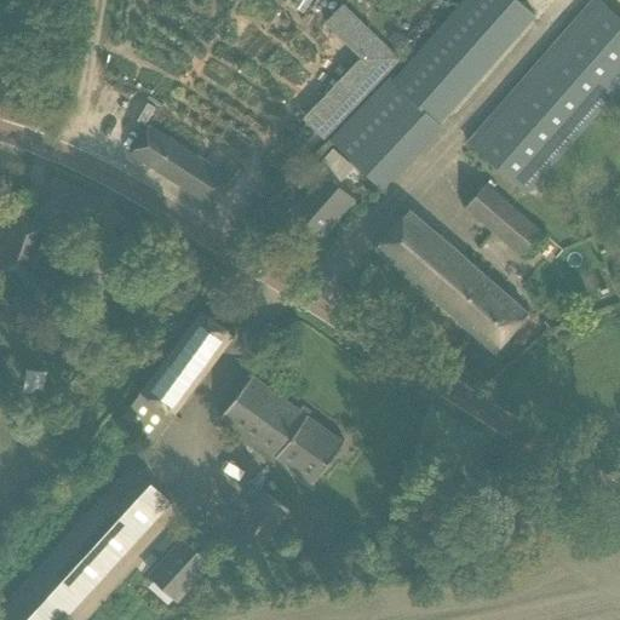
[(515,0),(464,0),(389,80),(435,124),(534,16),(515,0)]
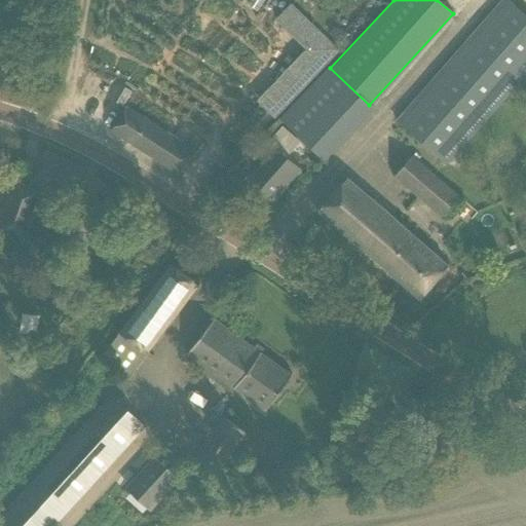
[(525,15),(508,0),(502,0),(477,30),(525,73),(525,15)]
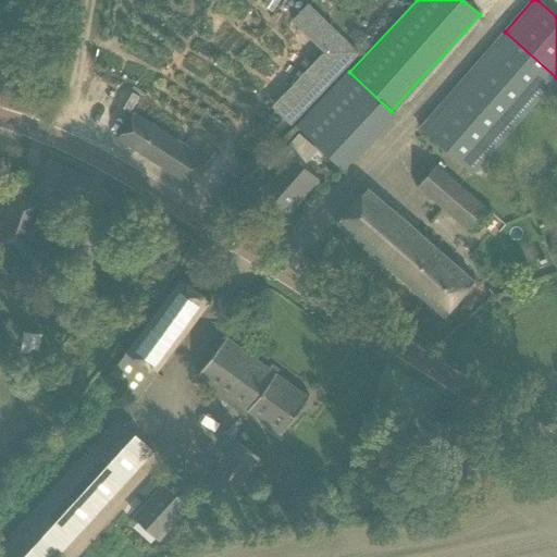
[(556,78),(556,77),(505,32),(420,131),(473,175),(556,78)]
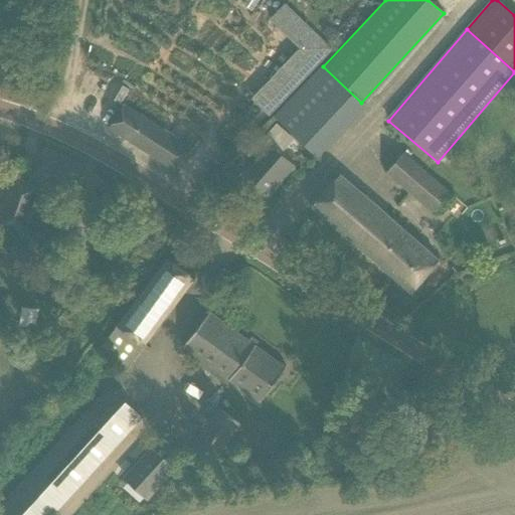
[(253,104),(268,115),(328,43),(315,32),(253,104)]
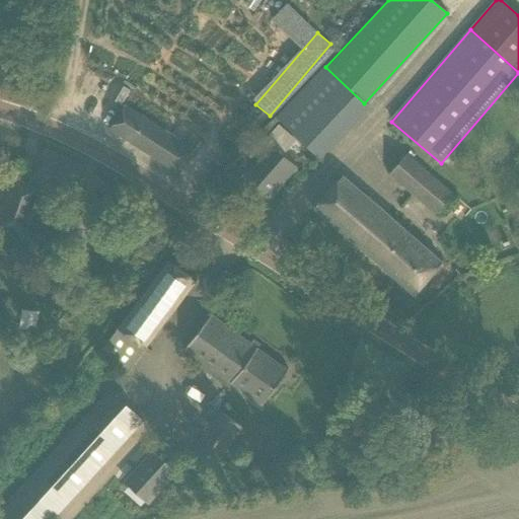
[(109,130),(178,174),(190,157),(195,150),(126,105),(109,130)]
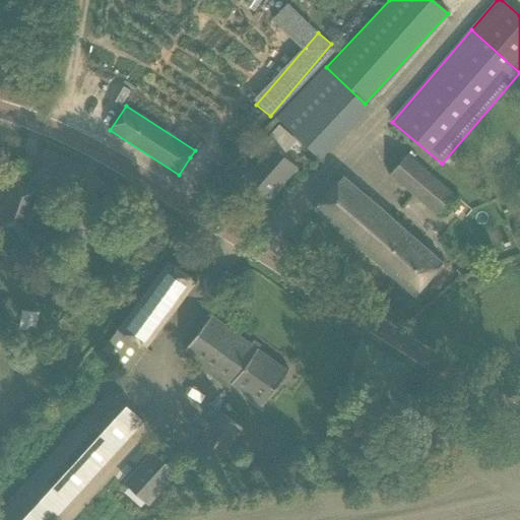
[(279,126),(264,143),(270,149),(272,147),(282,156),(297,140),(279,126)]
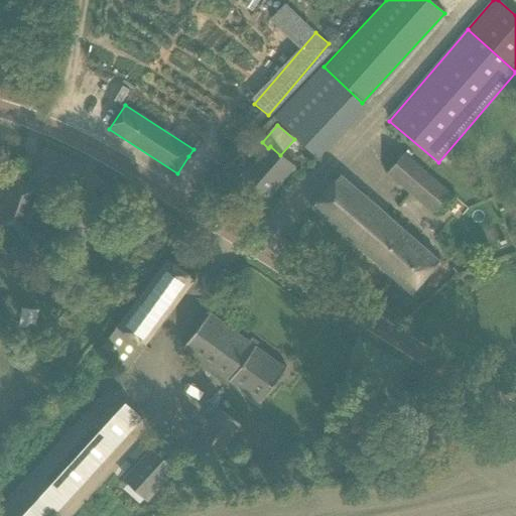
[(268,148),(243,176),(263,195),(266,198),(293,166),(280,155),(273,149),(270,146),(268,148)]
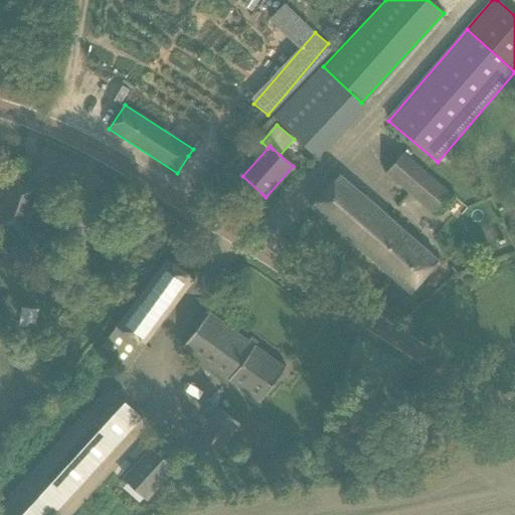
[(0,222),(0,225),(22,233),(37,189),(35,188),(37,182),(70,195),(82,166),(42,148),(27,185),(15,180),(0,222)]
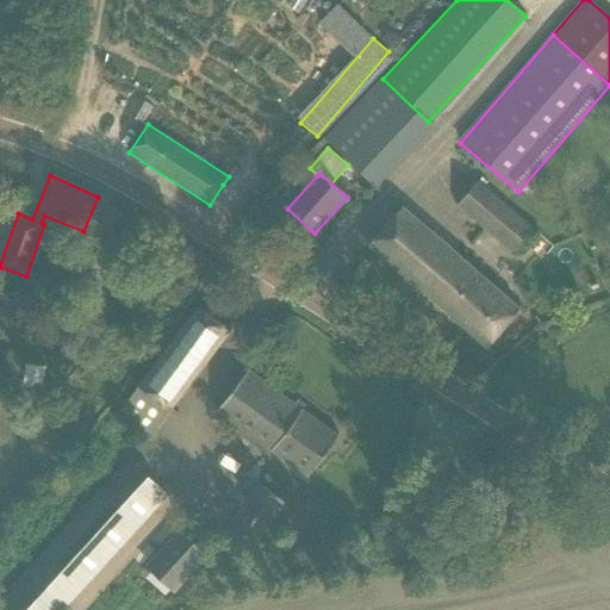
[(456,206),(516,257),(539,232),(479,180),(456,206)]
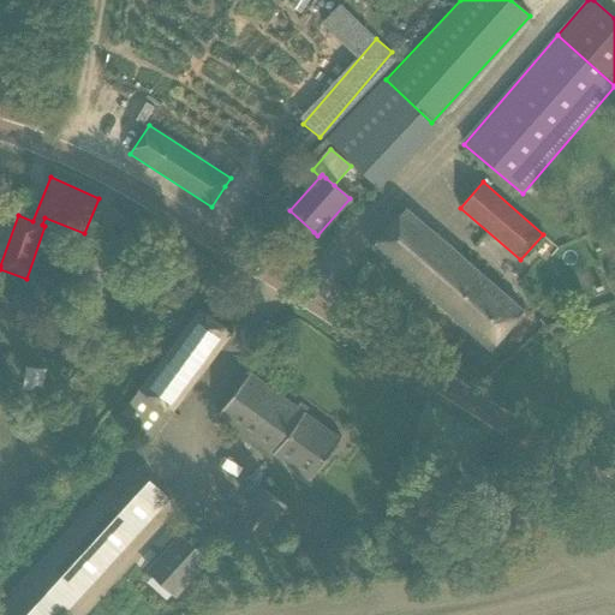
[(388,230),(372,248),(490,351),(506,333),(524,314),(461,258),(455,254),(406,210),(388,230)]
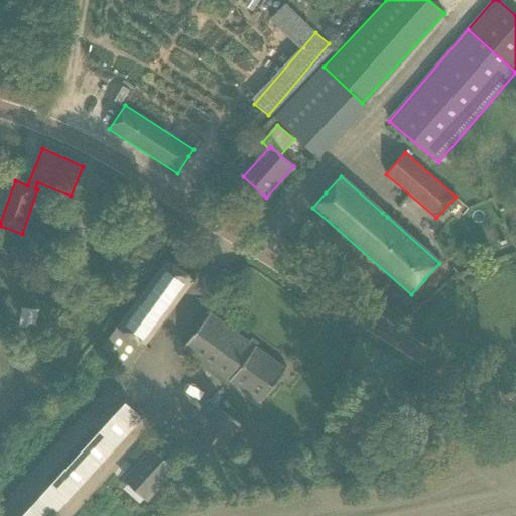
[(156,276),(118,329),(145,349),(183,296),(195,280),(167,260),(156,276)]
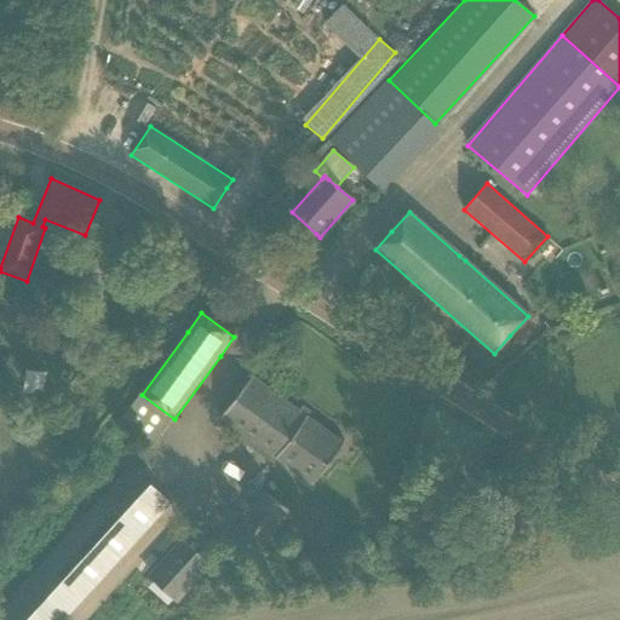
[(252,377),(239,396),(222,418),(315,484),(345,442),(252,377)]
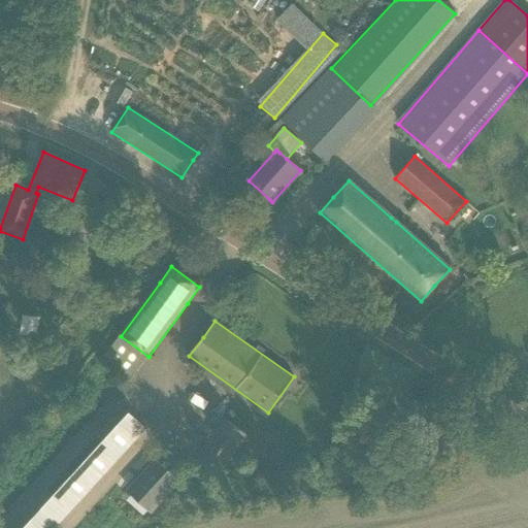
[(68,447),(25,493),(54,520),(59,524),(130,447),(145,429),(112,398),(68,447)]
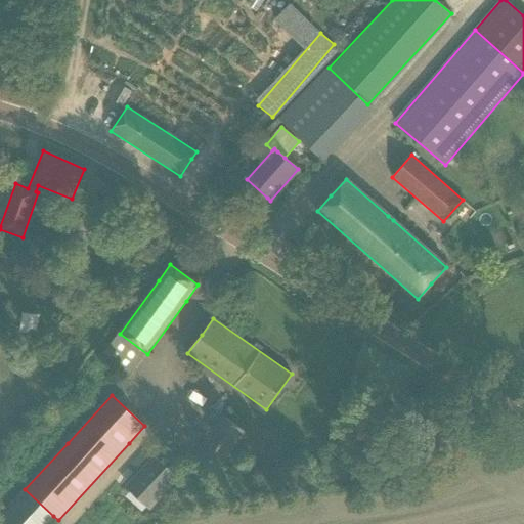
[(216,473),(245,433),(222,418),(194,456),(216,473)]
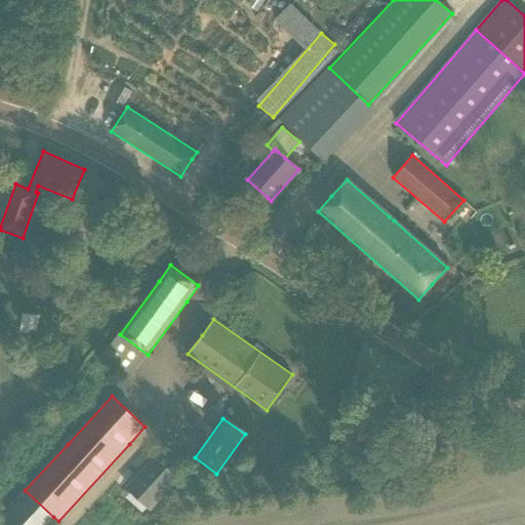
[(427,442),(433,441),(439,432),(429,426),(423,433),(422,439),(427,442)]
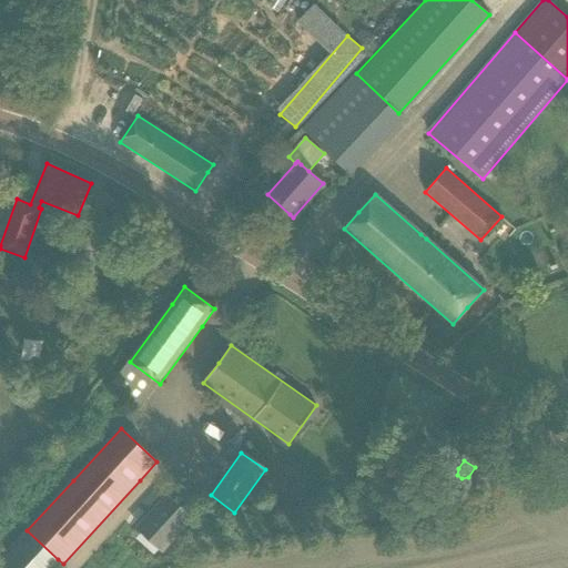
[(168,495),(138,528),(142,531),(160,548),(162,550),(192,518),(168,495)]
